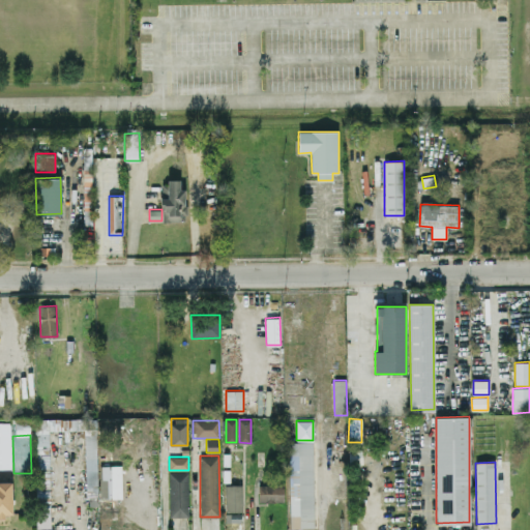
[(188,516),(169,517),(169,472),(187,471),(188,516)]
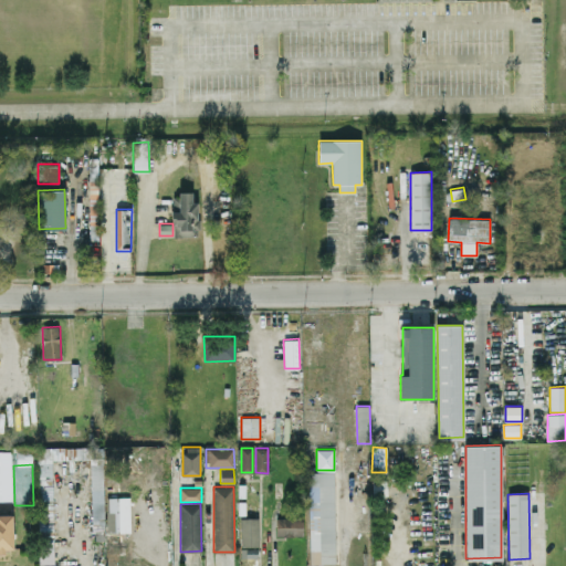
[(11,516),(0,515),(0,558),(12,558),(11,516)]
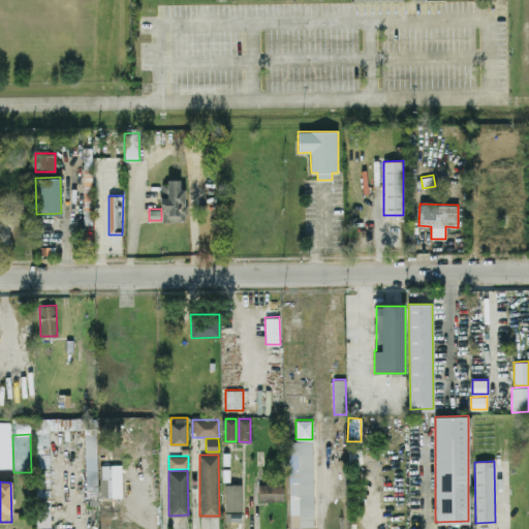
[(225,510),(224,484),(241,484),(242,509),(225,510)]
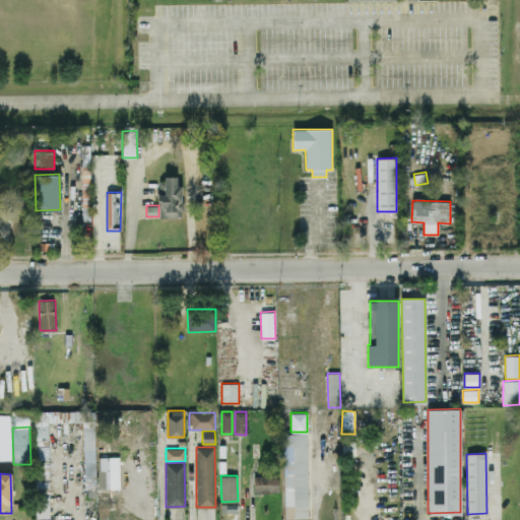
[(254,493),(278,493),(278,475),(254,475),(254,493)]
